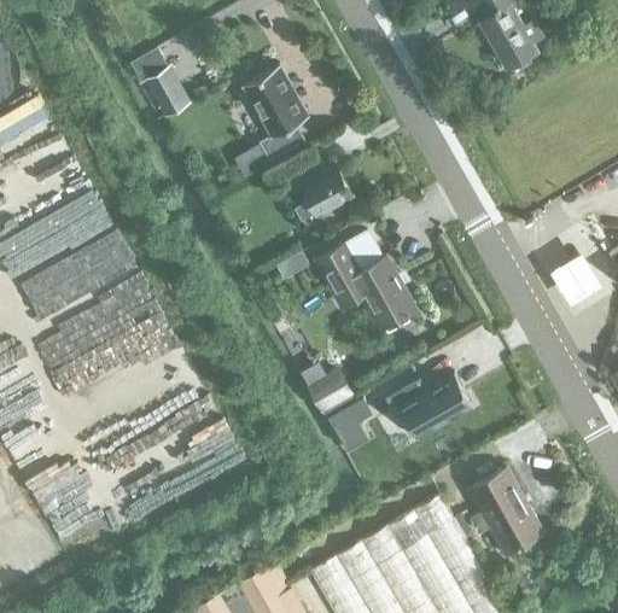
[(489,18),(481,23),(508,70),(537,53),(529,38),(540,33),(534,22),(523,28),(512,10),(517,6),(514,0),(484,0),(479,3),(489,18)]
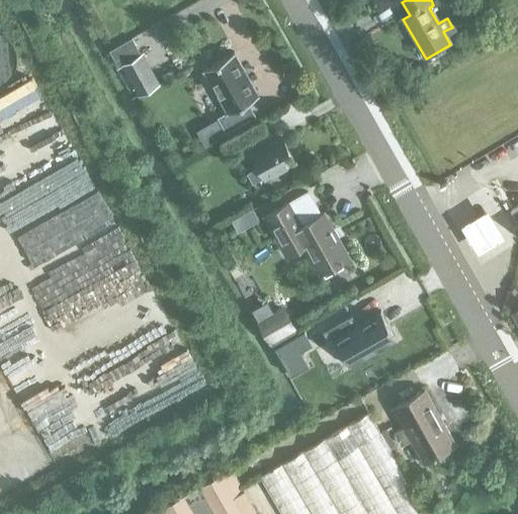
[(0,89),(5,86),(9,83),(12,78),(15,73),(16,67),(17,62),(16,56),(14,51),(11,46),(7,41),(2,37),(0,36),(0,89)]
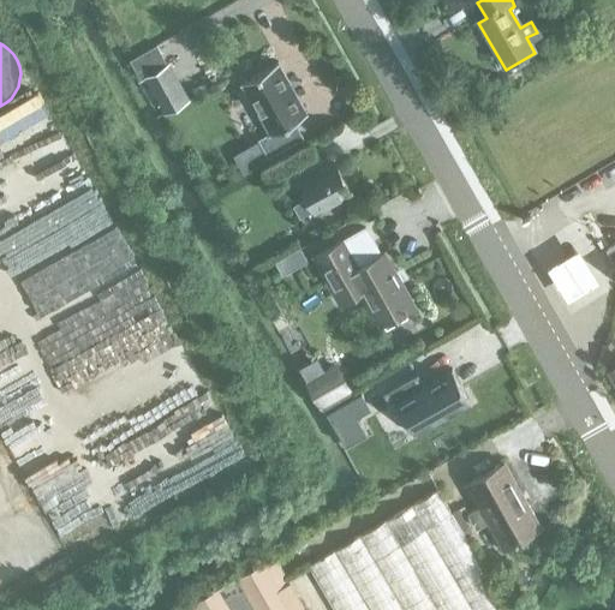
[(190,105),(169,66),(145,78),(166,117),(190,105)]
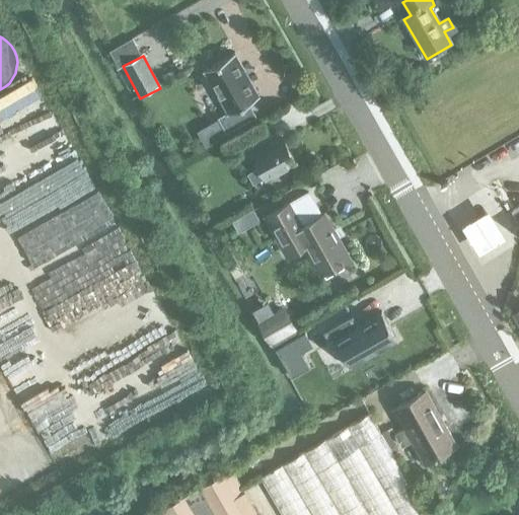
[(235,56),(204,73),(205,74),(205,73),(229,115),(219,121),(227,135),(255,119),(248,105),(260,99),(258,98),(235,57),(235,56)]
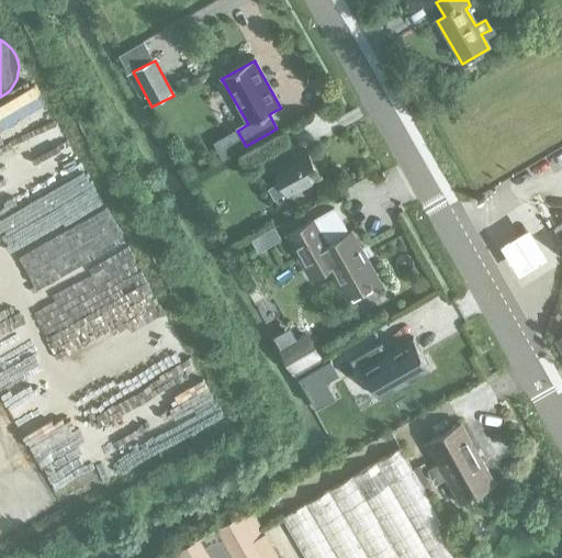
[(307,154),(276,171),(281,183),(270,190),(276,202),(288,196),(289,198),(321,180),(307,154)]
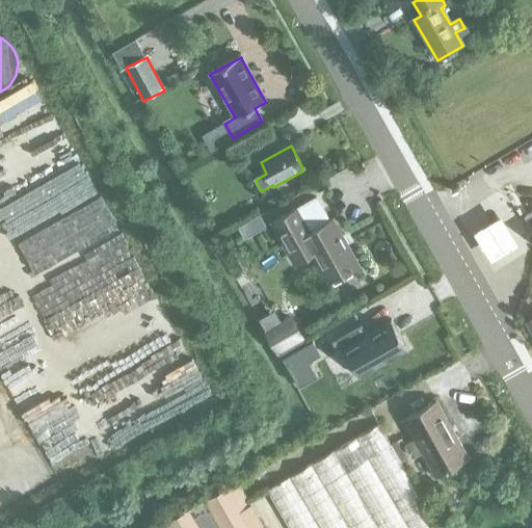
[(275,199),(267,204),(271,211),(280,206),(275,199)]
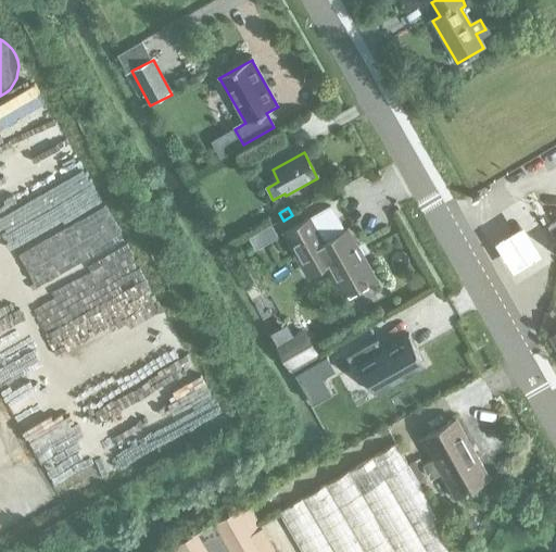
[(328,267),(344,297),(376,279),(349,231),(327,243),(313,218),(282,235),(306,279),(328,267)]
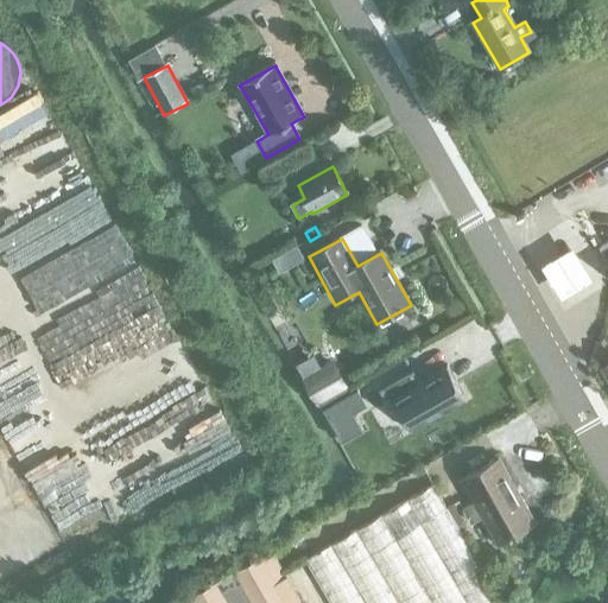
[(297,248),(272,262),(279,277),(305,262),(297,248)]
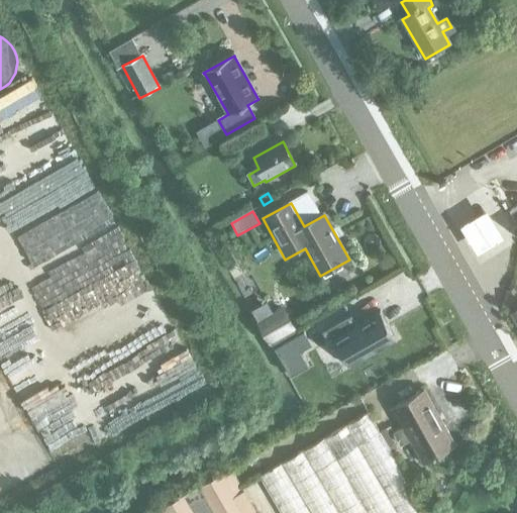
[(487,211),(460,227),(478,254),(504,238),(487,211)]
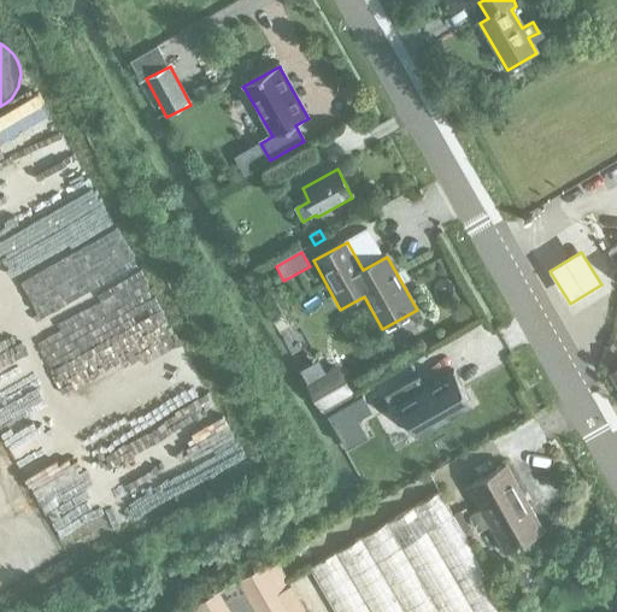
[(419,378),(385,399),(393,412),(394,411),(399,409),(417,441),(418,440),(418,439),(421,437),(468,410),(471,409),(472,410),(474,409),(453,374),(452,375),(453,376),(427,390),(419,378)]
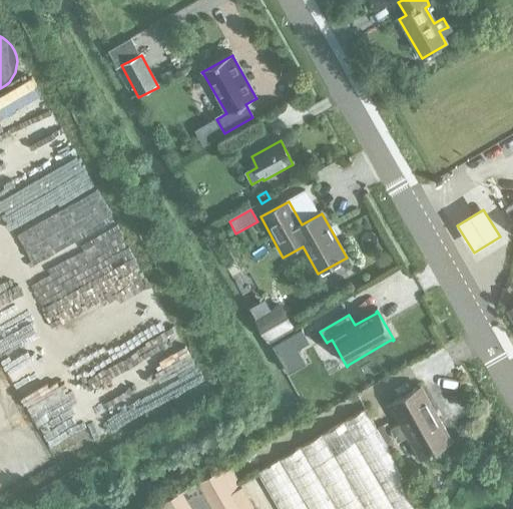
[(304,335),(274,350),(288,378),(307,369),(299,353),(311,347),(304,335)]
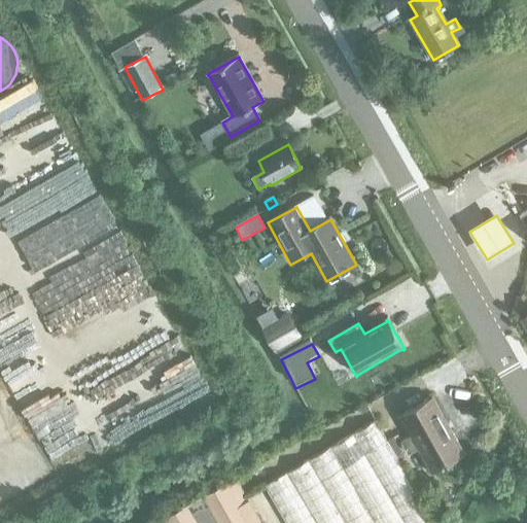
[(401,443),(409,455),(419,450),(432,473),(463,455),(451,432),(449,434),(441,419),(443,418),(432,399),(401,417),(412,438),(401,443)]
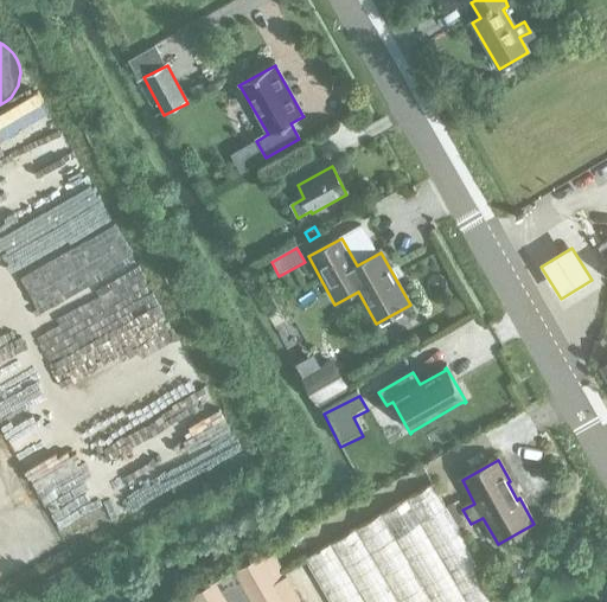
[(500,601),(430,486),(305,559),(330,601),(500,601)]
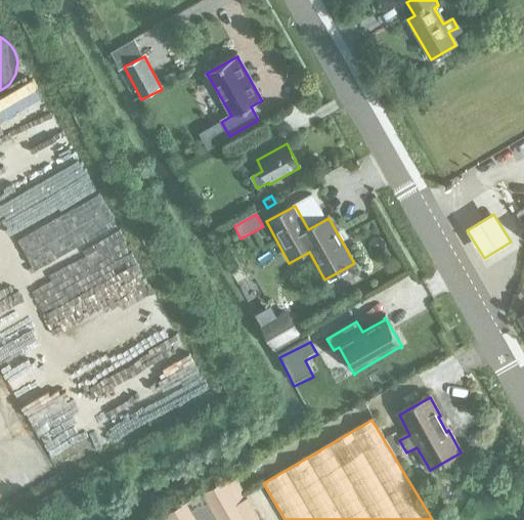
[(258,519),(234,476),(160,519),(258,519)]
